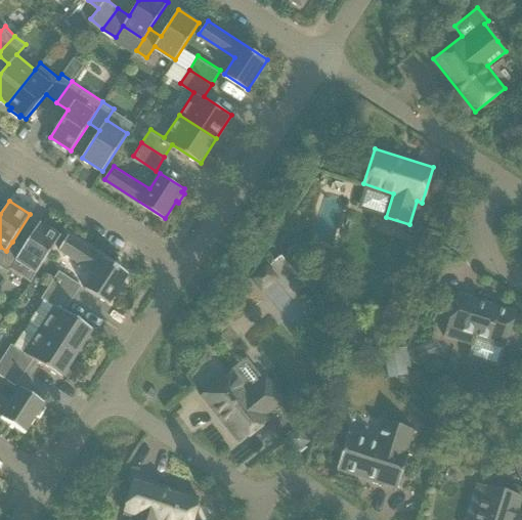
[(12,242),(6,251),(0,259),(0,263),(9,270),(11,267),(32,280),(61,234),(41,221),(23,248),(12,242)]
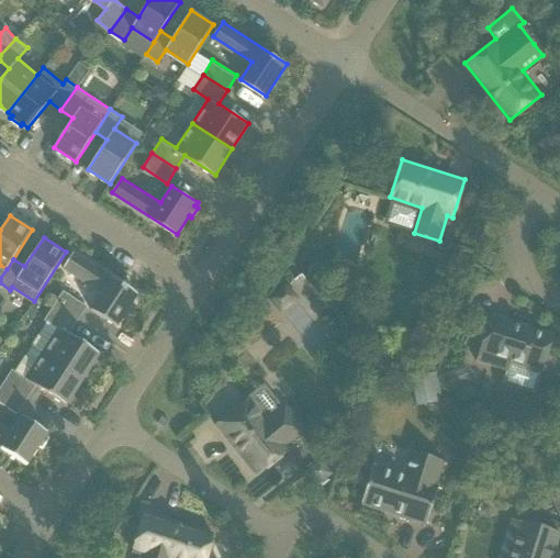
[(65,265),(103,290),(92,308),(118,324),(138,292),(74,250),(65,265)]
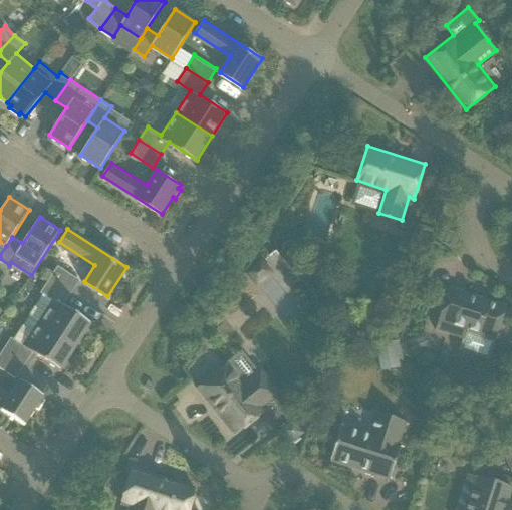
[(248,270),(256,279),(270,268),(263,259),(248,270)]
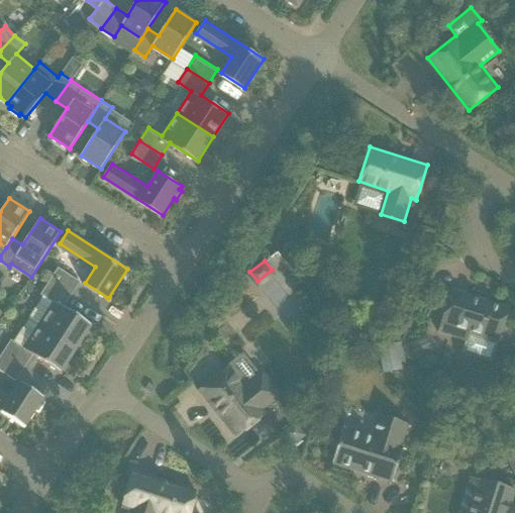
[(59,266),(50,279),(72,293),(81,280),(59,266)]
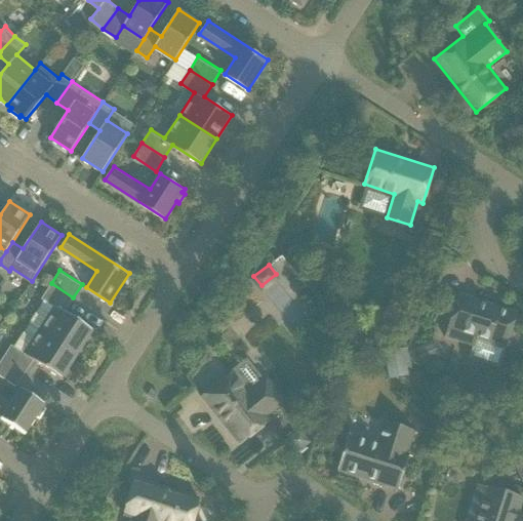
[(55,306),(41,328),(78,353),(93,328),(66,310),(73,297),(51,283),(42,296),(55,306)]
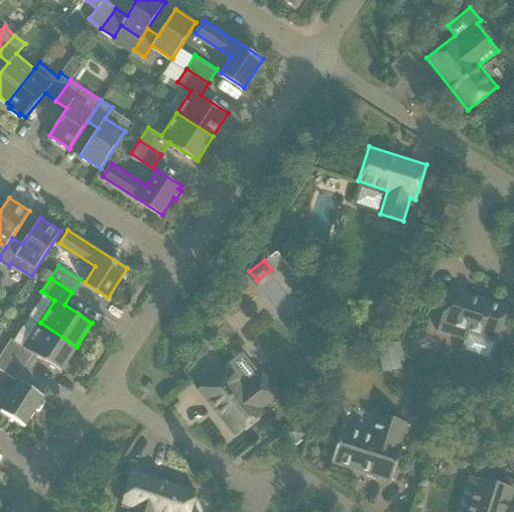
[(498,340),(499,337),(502,338),(506,327),(503,326),(509,304),(452,286),(438,329),(468,338),(470,331),(498,340)]
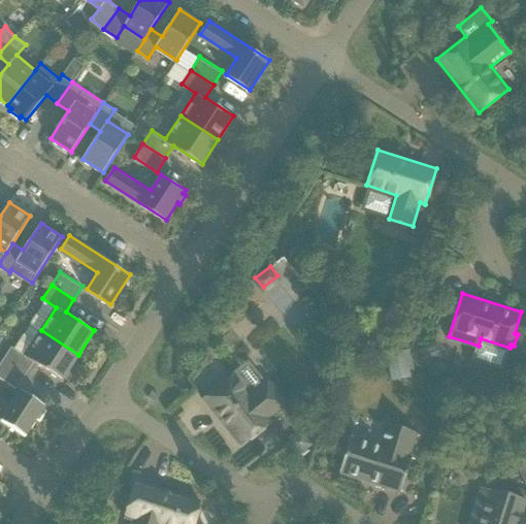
[(63,379),(78,355),(41,330),(26,353),(12,345),(3,358),(26,372),(34,360),(63,379)]
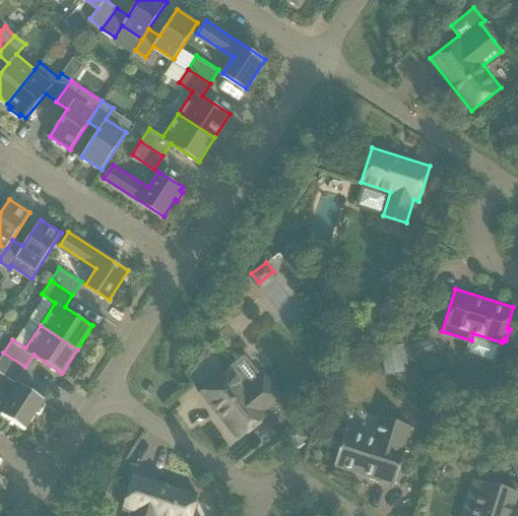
[(411,345),(417,359),(436,350),(430,337),(411,345)]
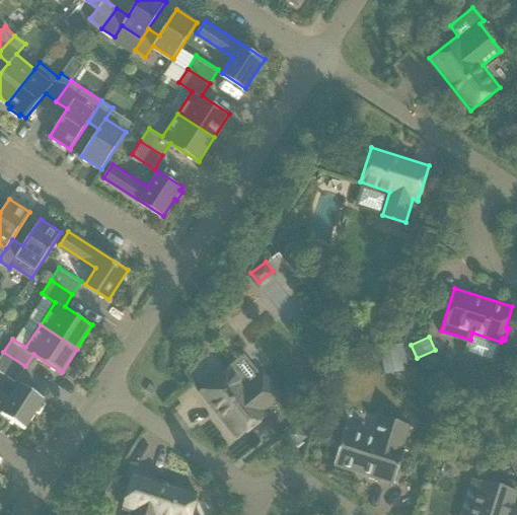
[(380,347),(383,364),(409,360),(404,342),(380,347)]
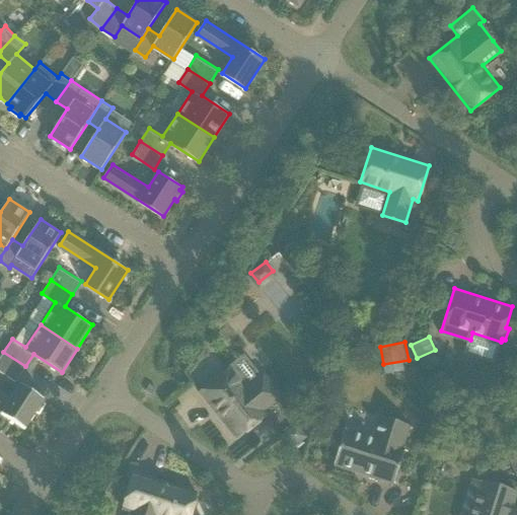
[(25,366),(3,352),(0,357),(0,369),(16,380),(25,366)]
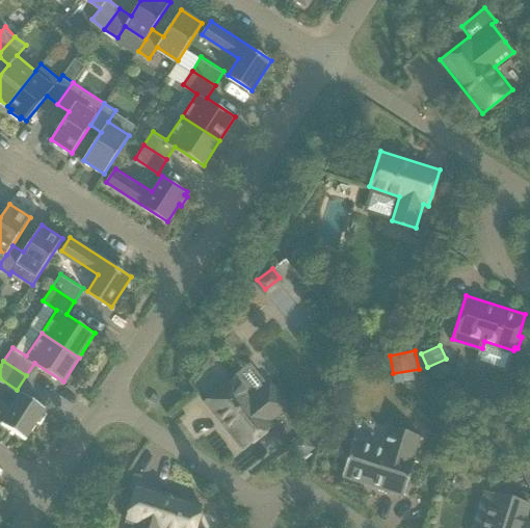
[(288,406),(269,383),(247,399),(231,378),(206,399),(245,448),(274,424),(271,420),(288,406)]
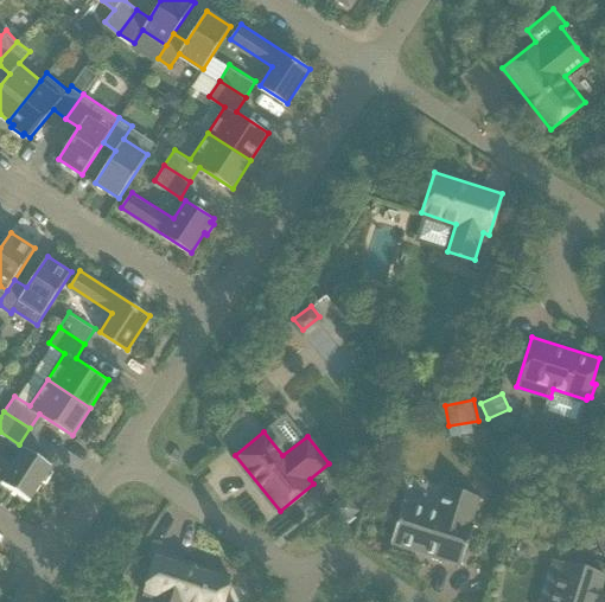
[(0,456),(0,479),(31,499),(44,479),(46,481),(53,471),(50,468),(52,465),(25,447),(13,465),(0,456)]
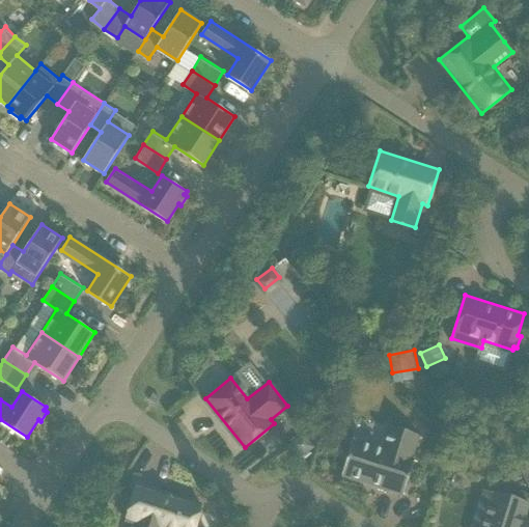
[(354,437),(349,453),(342,473),(404,493),(415,456),(413,455),(420,433),(390,423),(383,446),(354,437)]
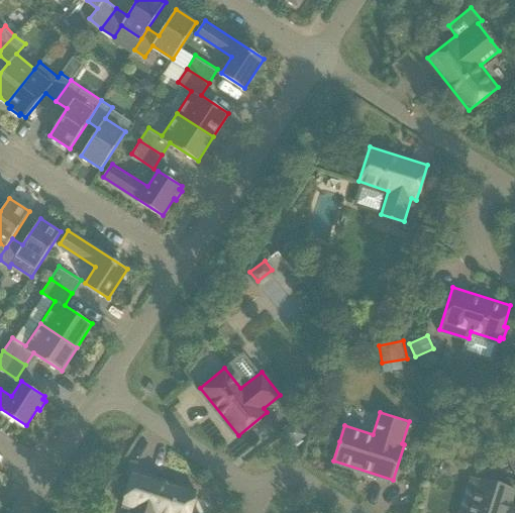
[(295,421),(282,431),(283,433),(292,444),(305,434),(295,421)]
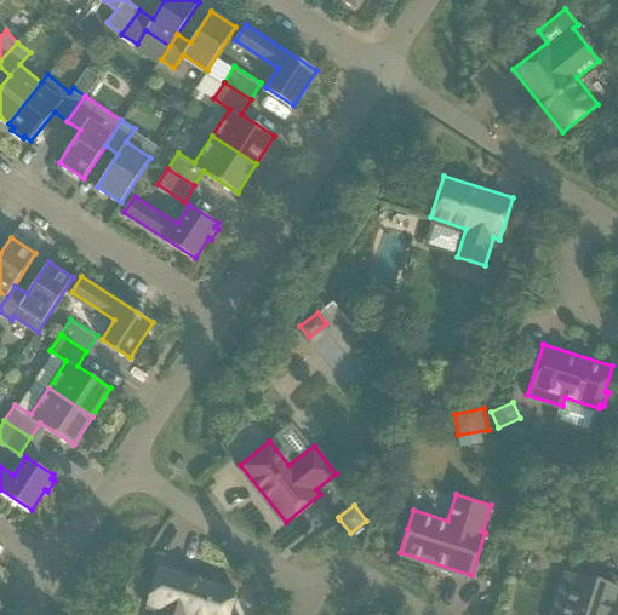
[(161,563),(154,586),(147,605),(159,609),(155,614),(228,614),(236,587),(161,563)]
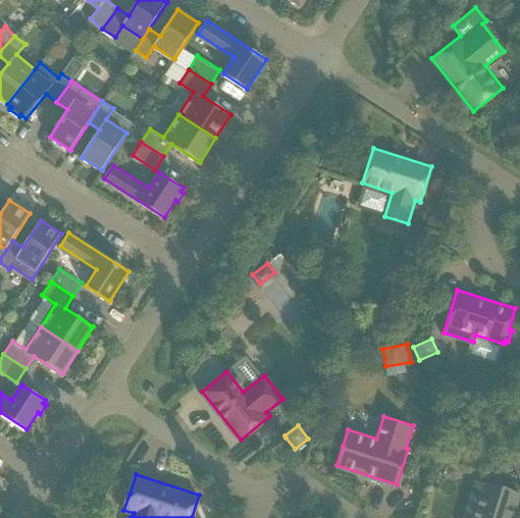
[(476,479),(472,493),(466,512),(474,514),(472,517),(512,517),(519,498),(519,490),(484,480),(484,482),(476,479)]
